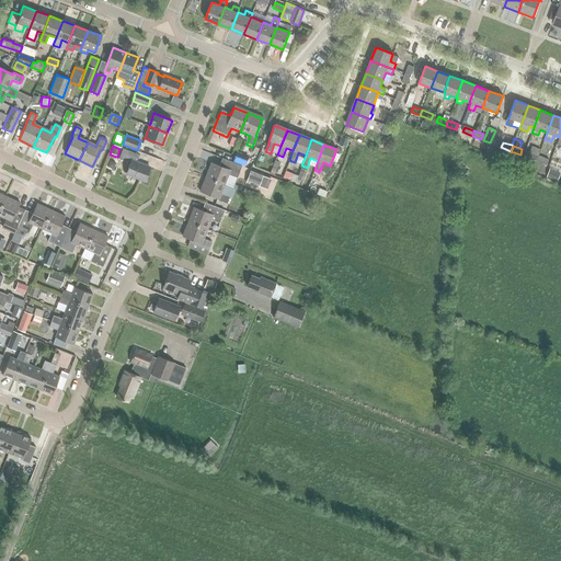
[(494,147),(491,155),(506,161),(510,153),(494,147)]
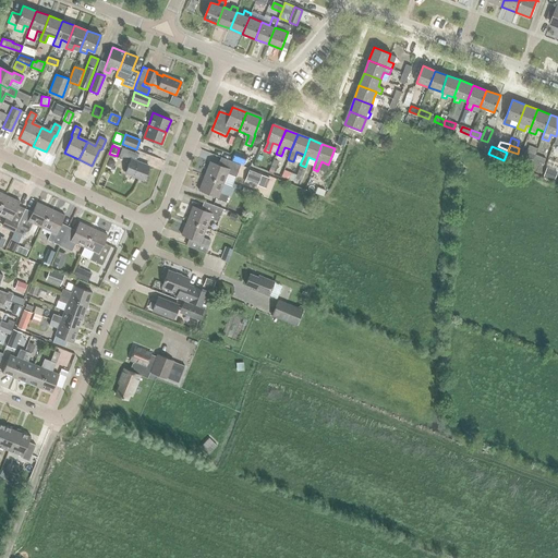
[(122,147),(118,157),(130,161),(125,172),(144,180),(149,166),(135,161),(138,154),(122,147)]
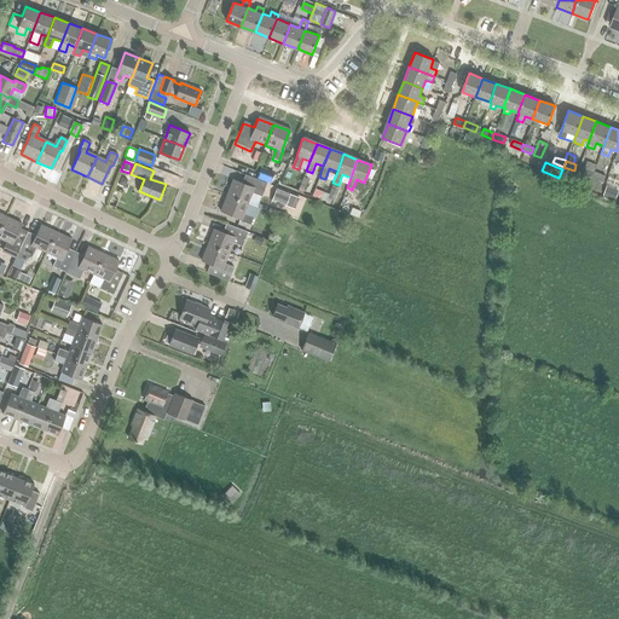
[(270,185),(275,172),(260,167),(255,179),(270,185)]
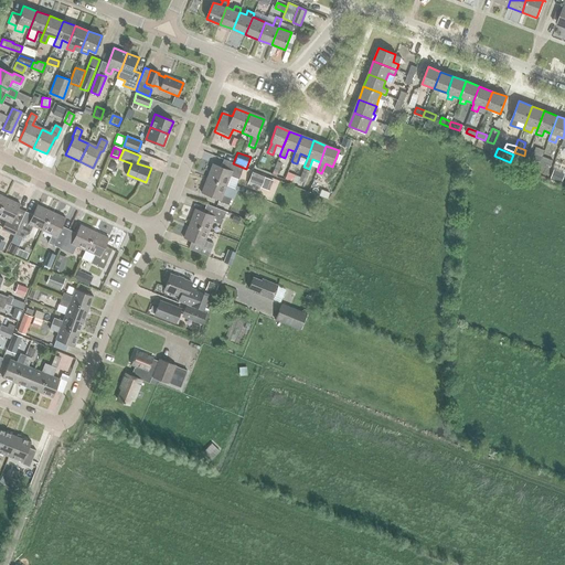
[(530,158),(541,162),(542,157),(532,153),(530,158)]
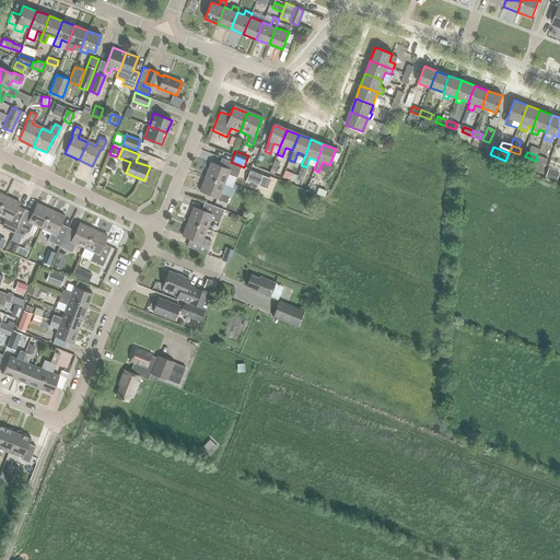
[(505,162),(517,166),(518,166),(521,159),(509,153),(505,161),(505,162)]
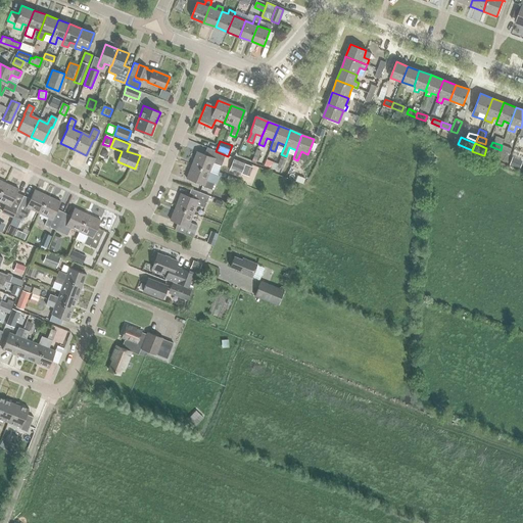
[(486,156),(486,157),(496,160),(501,150),(490,146),(486,156)]
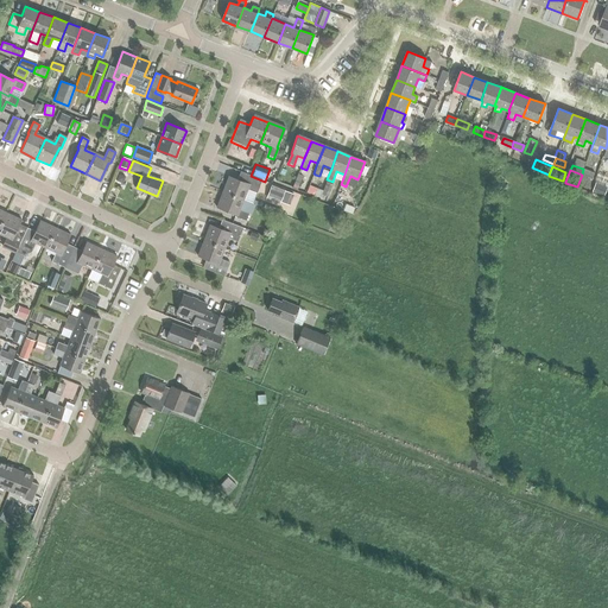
[(228,177),(221,192),(242,201),(246,190),(255,194),(259,187),(261,181),(251,177),(240,172),(238,181),(228,177)]
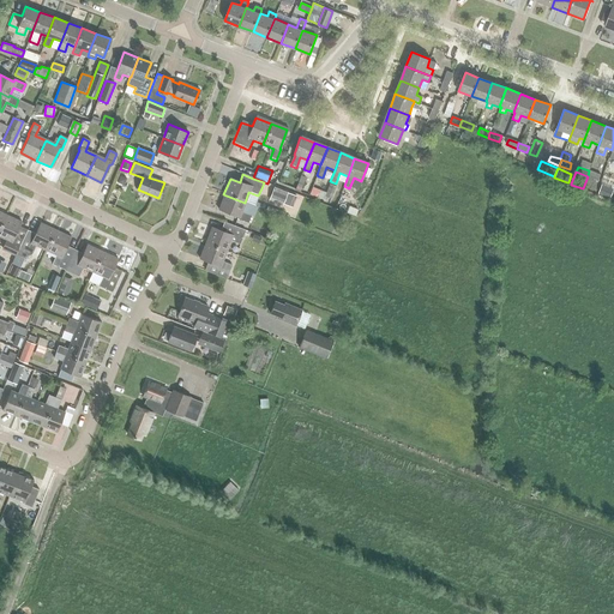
[(331,199),(336,186),(330,182),(324,196),(331,199)]
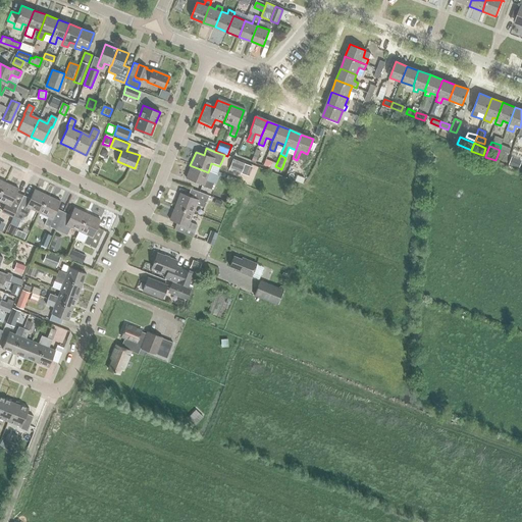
[(245,164),(242,163),(242,162),(232,159),(228,171),(240,175),(245,164)]
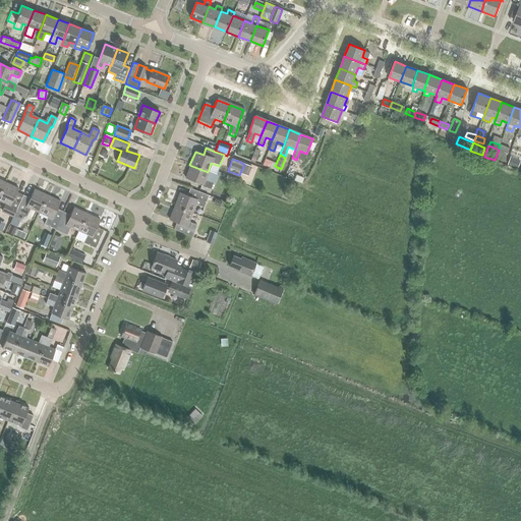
[(184,178),(200,184),(200,185),(210,189),(212,183),(204,180),(208,172),(189,165),(184,178)]
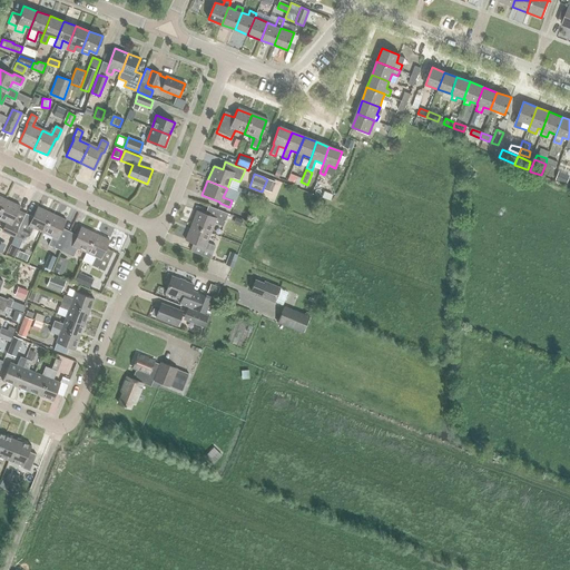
[(19,206),(6,199),(0,209),(0,219),(6,223),(1,231),(13,236),(20,223),(12,219),(19,206)]
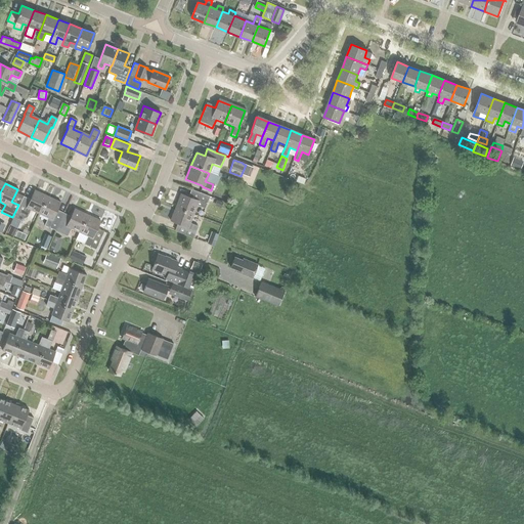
[(179,194),(174,208),(192,214),(195,206),(204,209),(209,197),(190,189),(187,198),(179,194)]
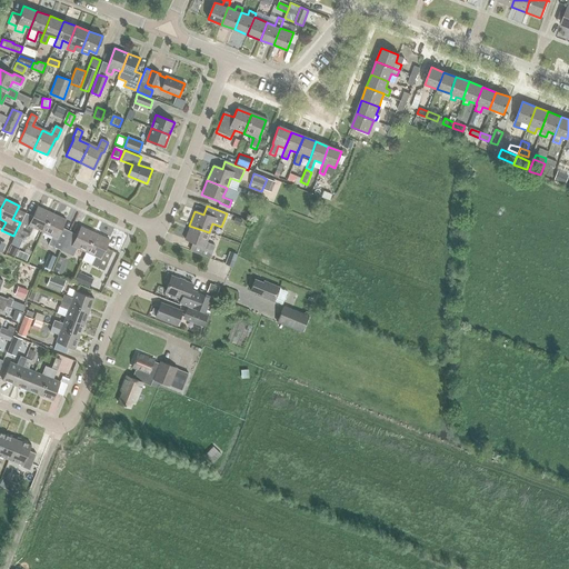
[(33,227),(42,231),(51,213),(37,207),(32,217),(25,213),(15,236),(22,240),(25,235),(29,236),(33,227)]
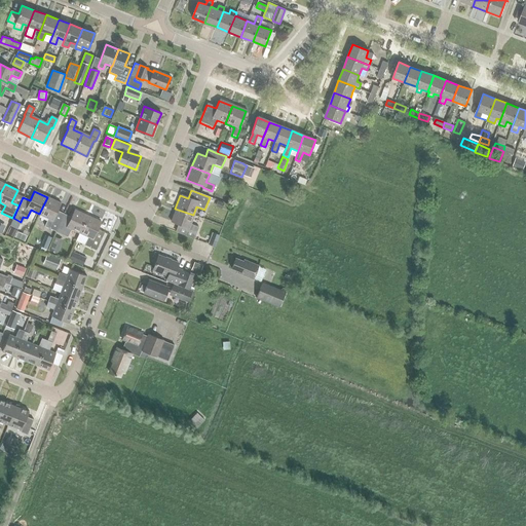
[(60,203),(47,197),(39,214),(47,218),(44,226),(55,231),(64,214),(57,211),(60,203)]
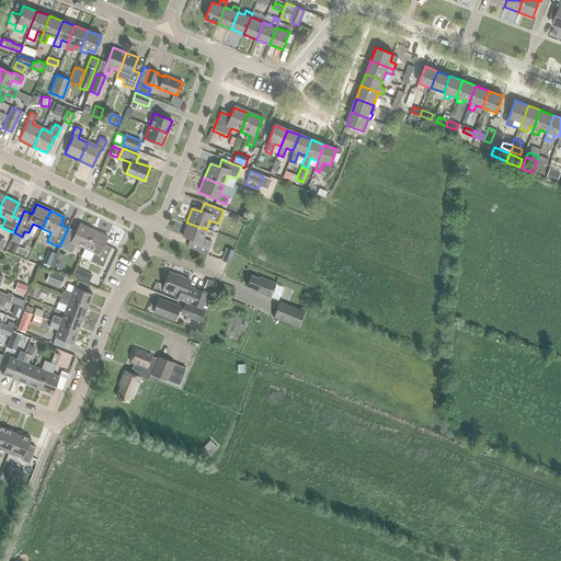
[(210,242),(202,239),(206,229),(186,222),(181,237),(190,240),(186,248),(206,255),(210,242)]
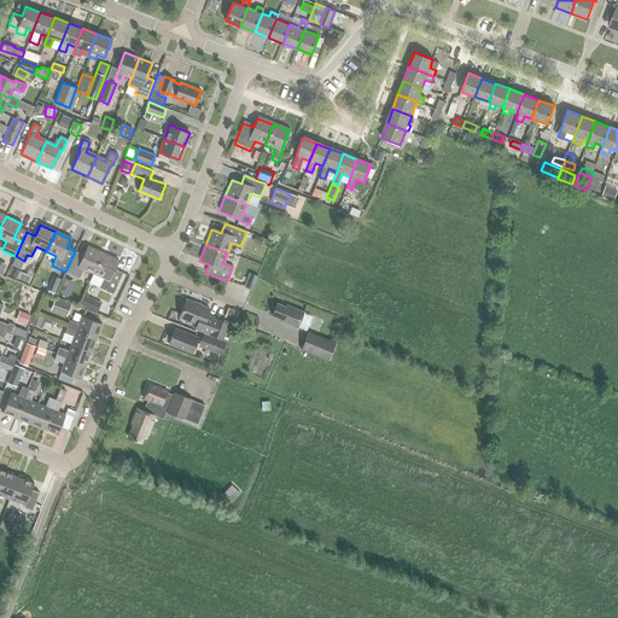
[(93,273),(103,254),(88,246),(83,256),(75,251),(65,272),(79,278),(83,269),(93,273)]
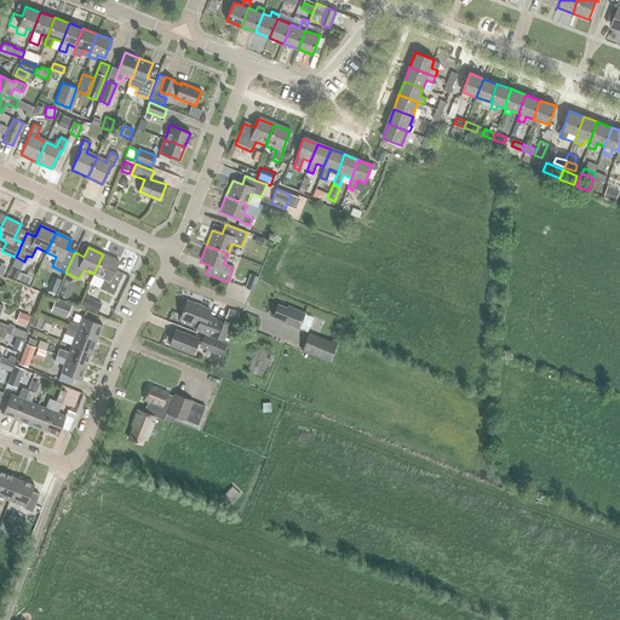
[(113,294),(122,274),(114,270),(119,260),(103,254),(93,274),(104,279),(99,288),(113,294)]
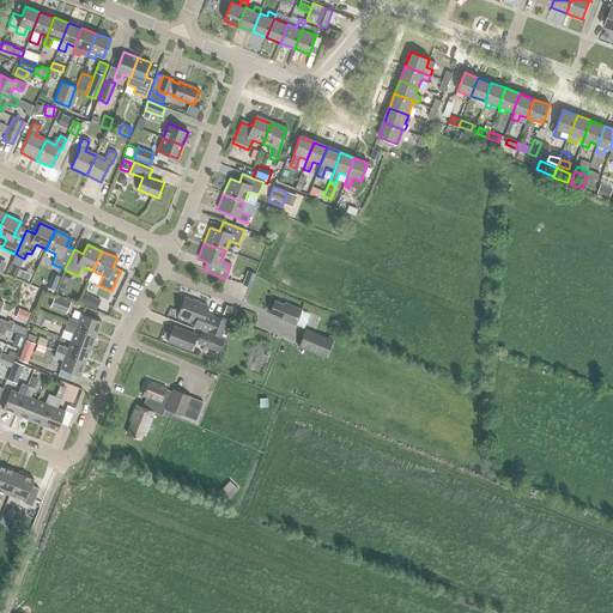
[(12,265),(7,274),(13,277),(18,268),(12,265)]
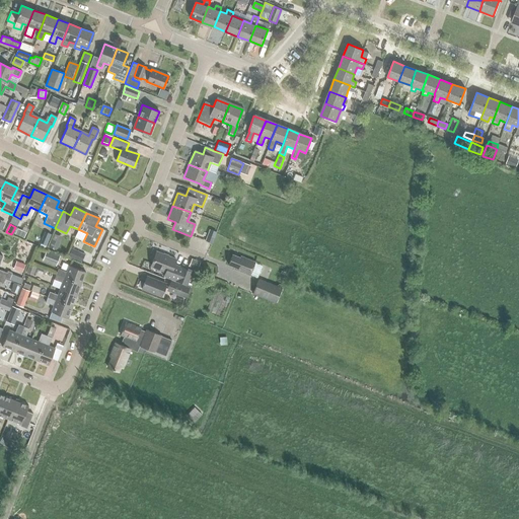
[(209,228),(205,240),(212,243),(216,231),(209,228)]
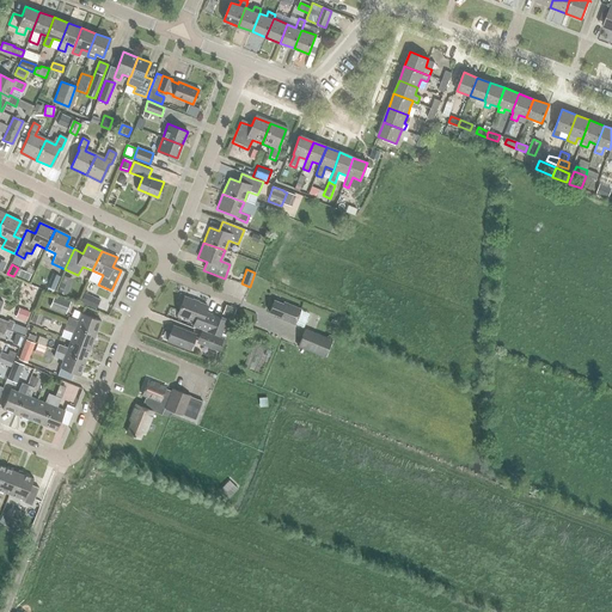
[(53,273),(47,287),(54,289),(60,276),(53,273)]
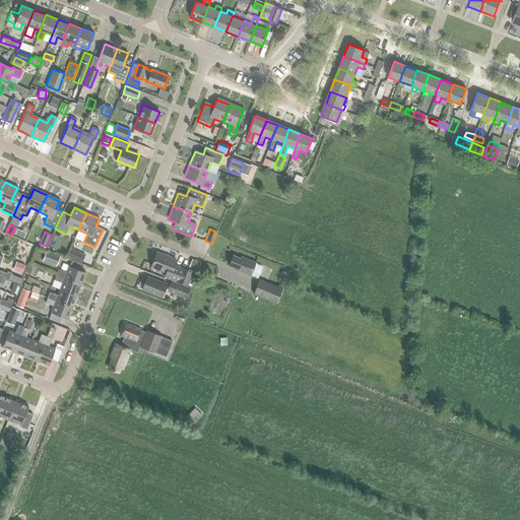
[(52,239),(49,247),(54,250),(57,242),(52,239)]
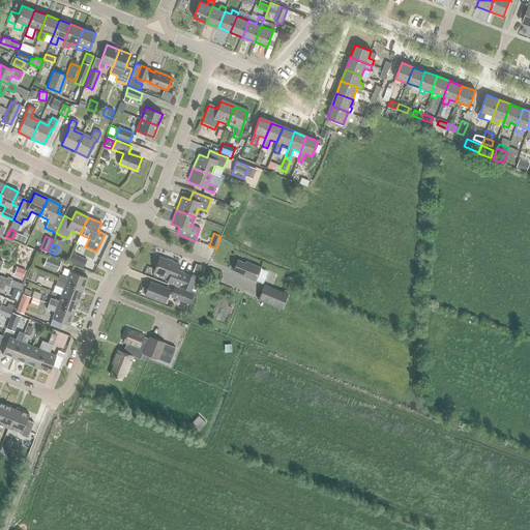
[(72,255),(69,262),(83,268),(86,261),(72,255)]
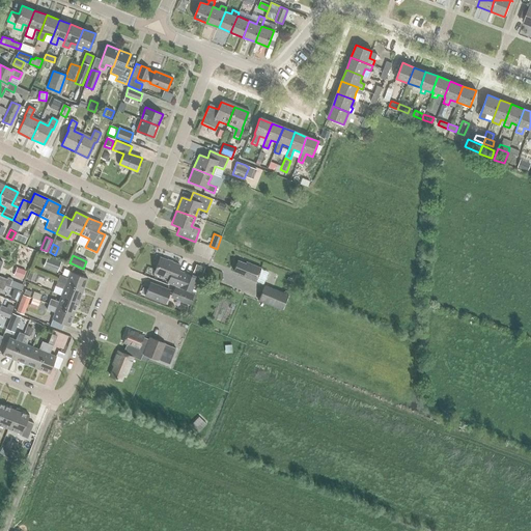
[(61,261),(47,256),(43,267),(57,272),(61,261)]
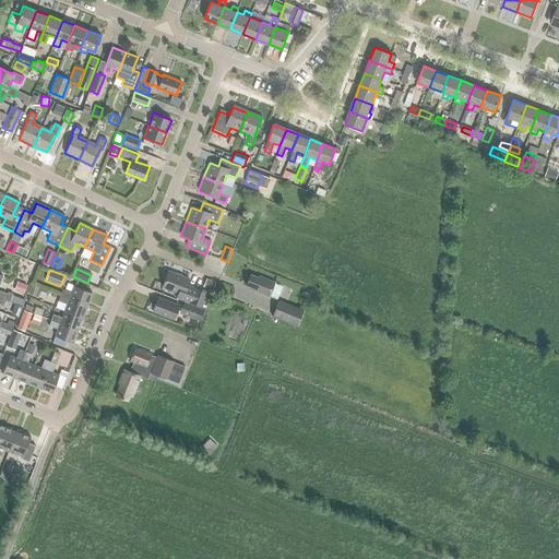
[(188,285),(190,280),(168,271),(163,287),(178,293),(177,297),(202,307),(207,293),(188,285)]
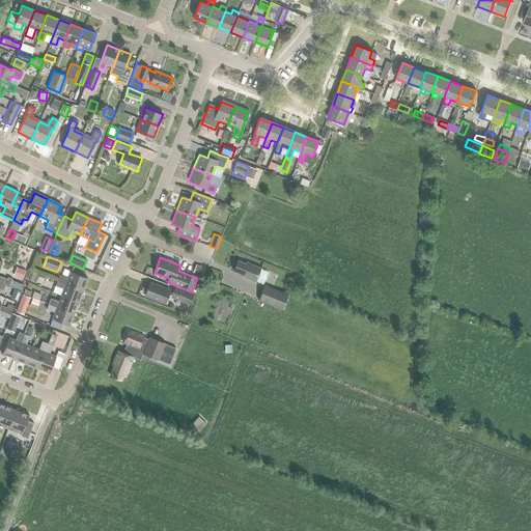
[(255,282),(261,269),(247,262),(246,263),(239,260),(234,271),(242,275),(241,276),(255,282)]
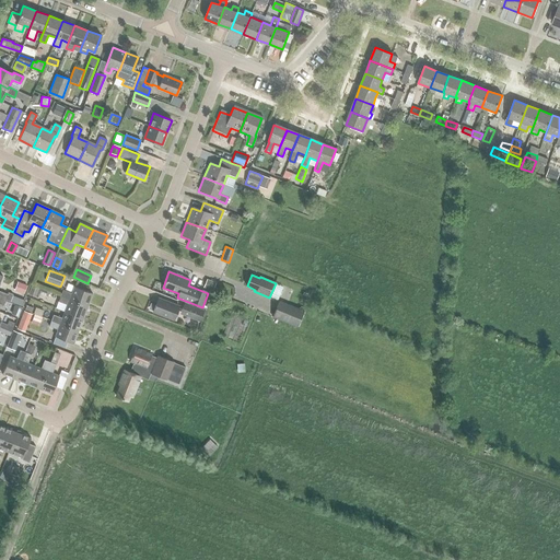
[(0,299),(6,301),(6,300),(10,302),(13,294),(9,292),(8,294),(0,291),(0,282),(2,277),(0,276),(0,299)]
